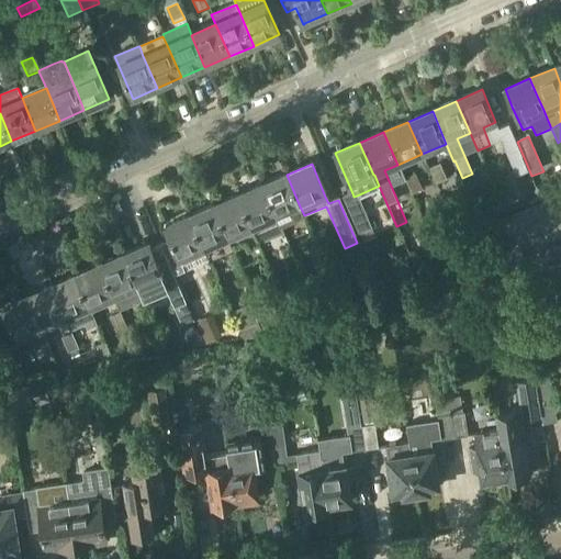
[(429,170),(436,186),(447,180),(440,165),(429,170)]
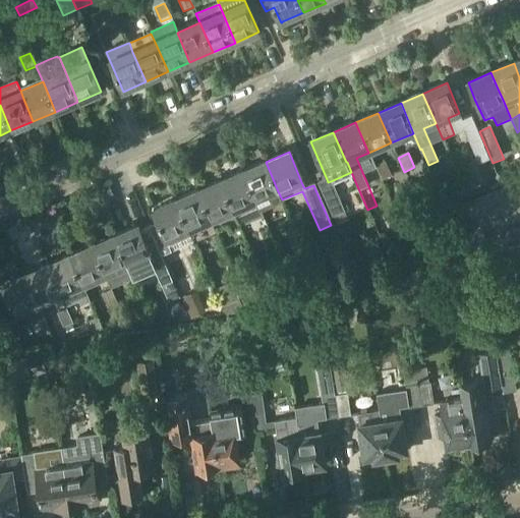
[(260,210),(282,199),(278,191),(266,162),(243,171),(255,202),(260,210)]
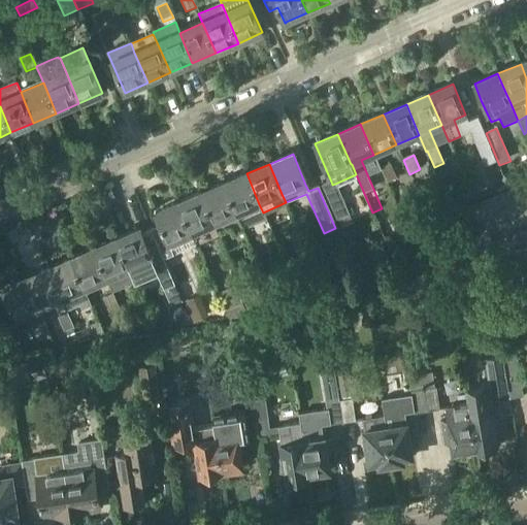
[(387,184),(397,179),(390,165),(381,169),(387,184)]
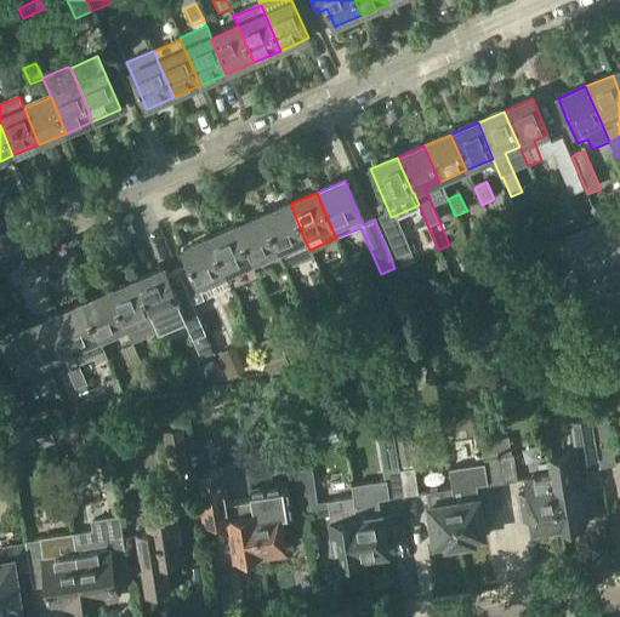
[(267,213),(263,216),(278,251),(279,251),(293,245),(297,255),(310,250),(305,240),(290,204),(267,213)]
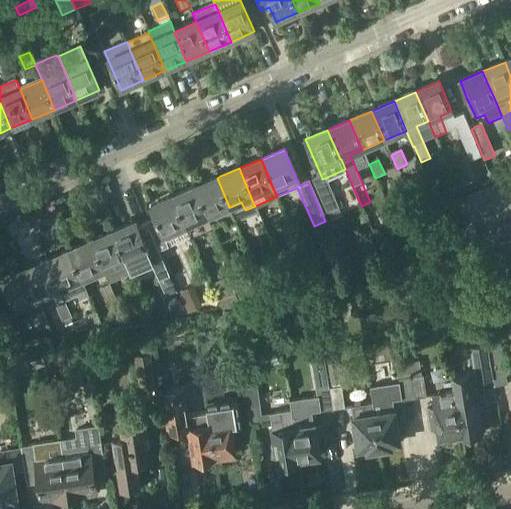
[(329,218),(339,214),(337,210),(339,209),(325,178),(322,179),(321,176),(312,180),(327,214),(329,218)]
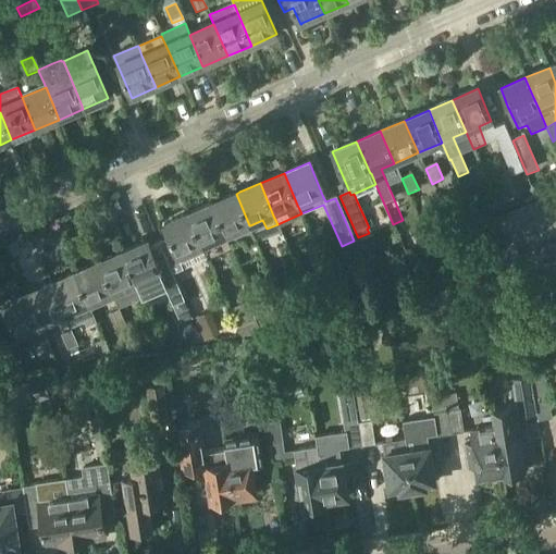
[(229,196),(212,204),(225,235),(230,245),(243,239),(246,247),(257,243),(250,225),(249,225),(236,194),(229,196)]
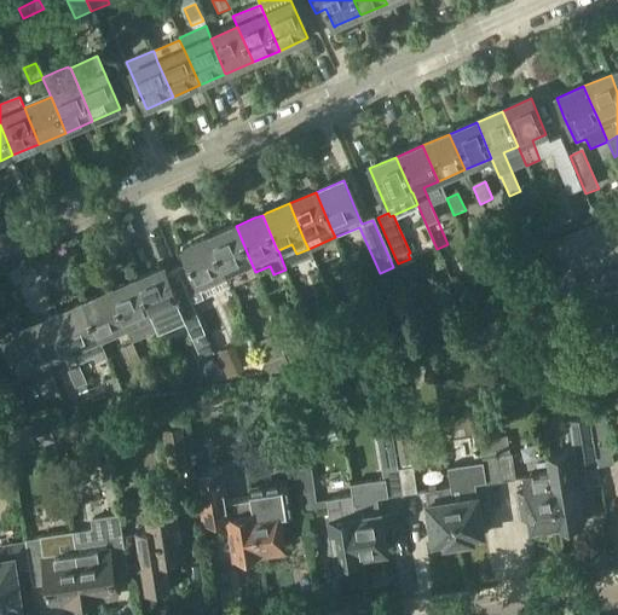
[(611,250),(617,248),(617,228),(613,218),(599,224),(611,250)]
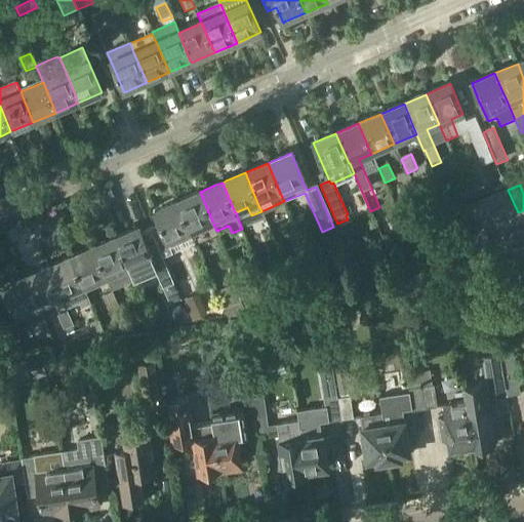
[(497,195),(507,217),(518,212),(508,190),(497,195)]
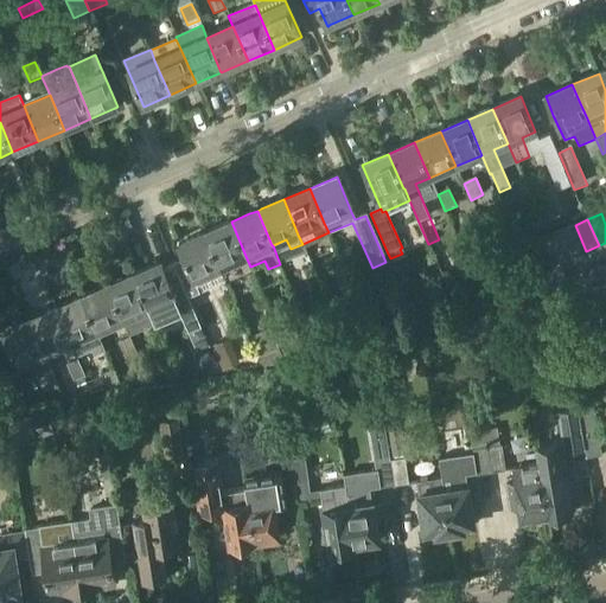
[(231,222),(204,232),(225,281),(227,283),(252,273),(249,268),(250,267),(246,256),(231,222)]
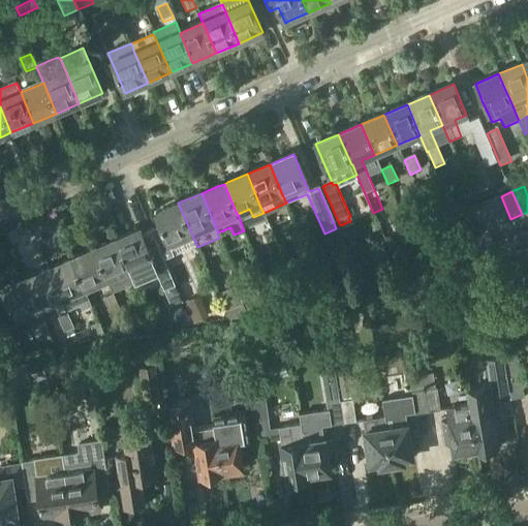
[(499,224),(510,219),(501,196),(489,202),(499,224)]
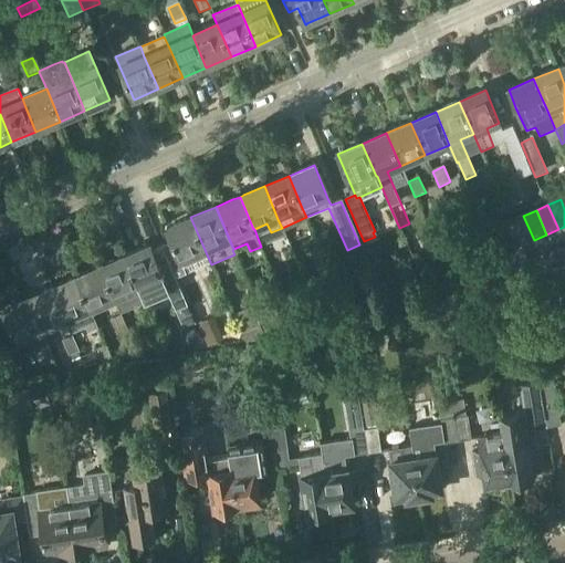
[(534,240),(523,216),(511,221),(511,220),(487,231),(497,256),(522,246),(534,240)]
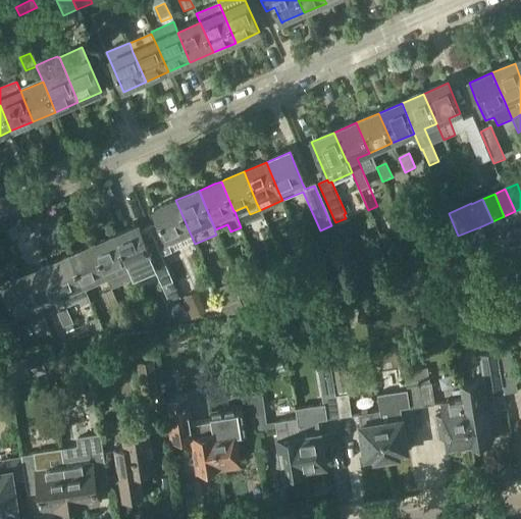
[(175,200),(153,210),(171,253),(195,244),(194,242),(175,200)]
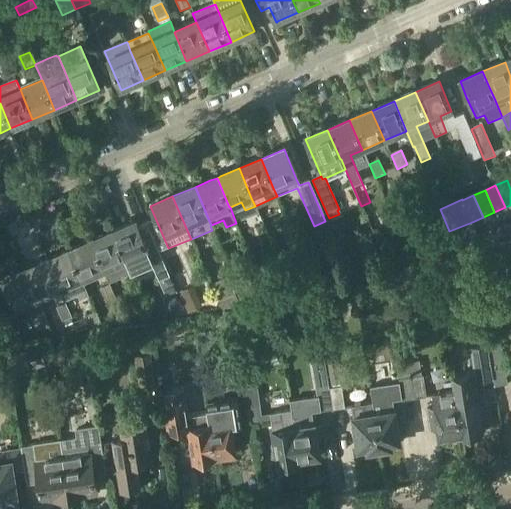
[(126,261),(132,274),(153,265),(160,282),(170,278),(160,255),(151,232),(141,236),(135,222),(114,231),(126,261)]
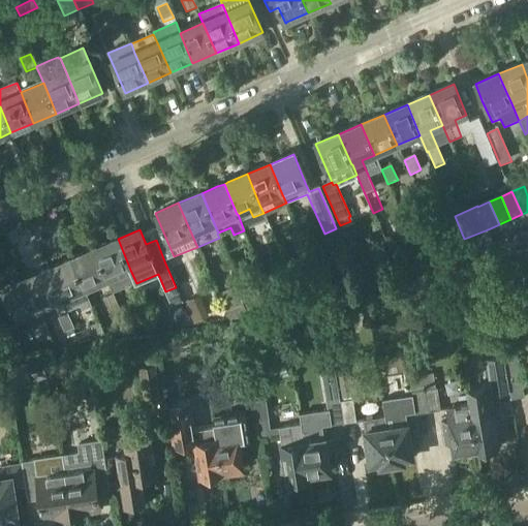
[(469,250),(492,241),(488,229),(464,239),(469,250)]
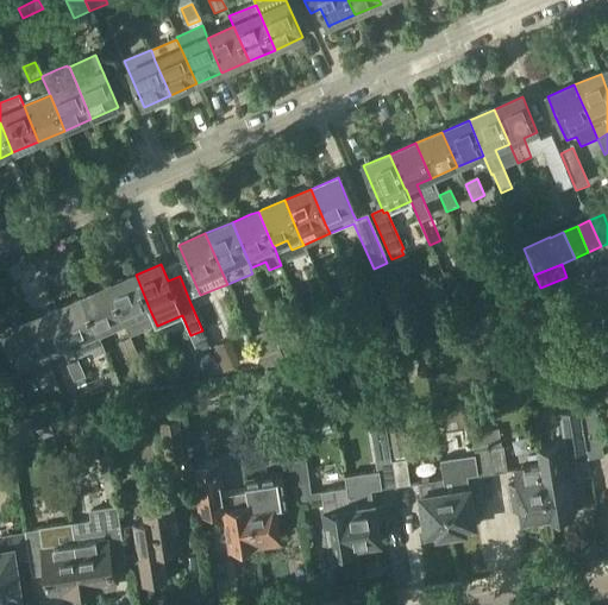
[(114,284),(107,287),(123,322),(130,338),(156,327),(149,310),(150,310),(136,275),(114,284)]
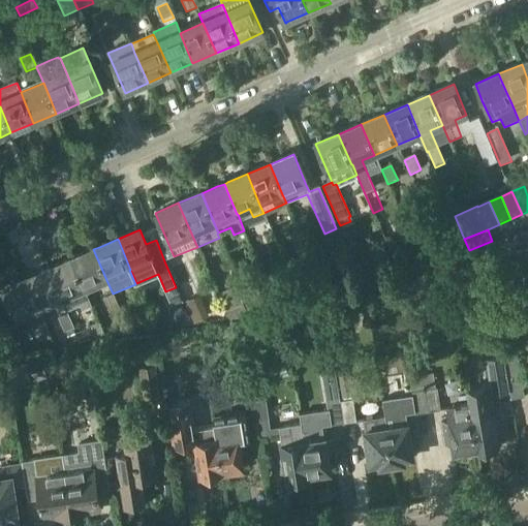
[(473,261),(497,252),(492,241),(469,250),(473,261)]
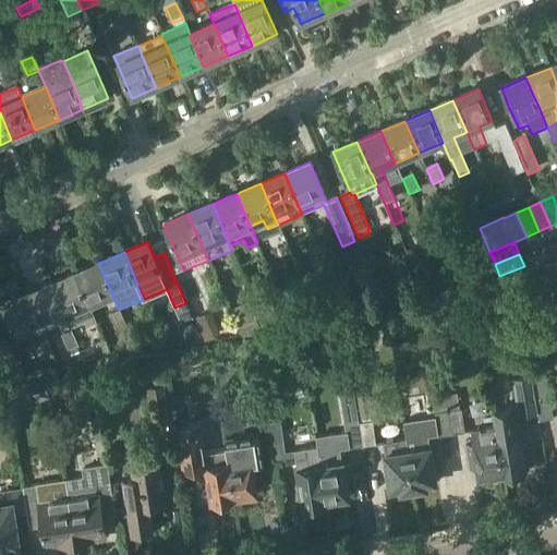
[(98,263),(74,274),(88,305),(112,296),(98,263)]
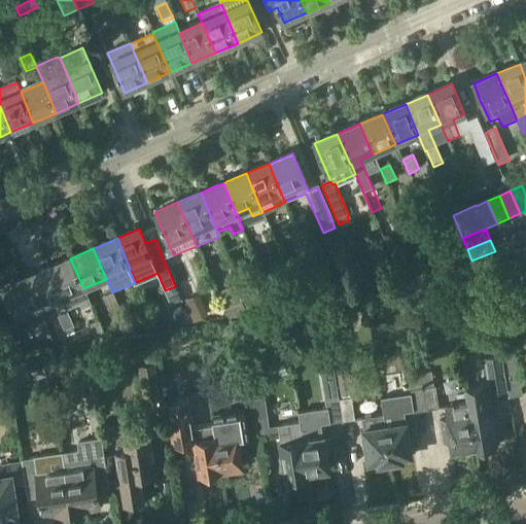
[(515,277),(525,275),(525,265),(524,250),(511,252),(515,277)]
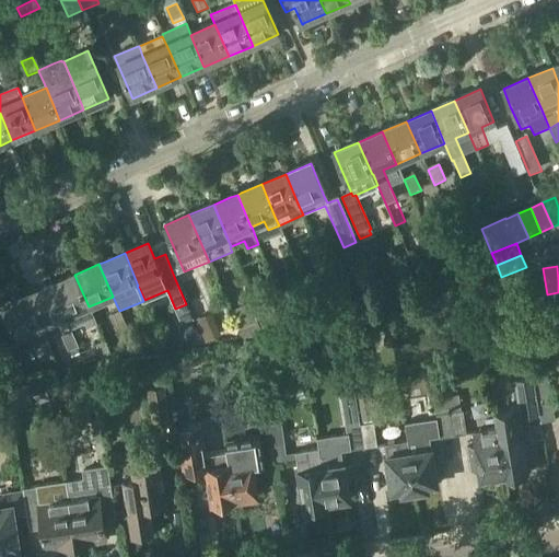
[(547,294),(543,268),(527,270),(526,267),(501,277),(511,300),(547,294)]
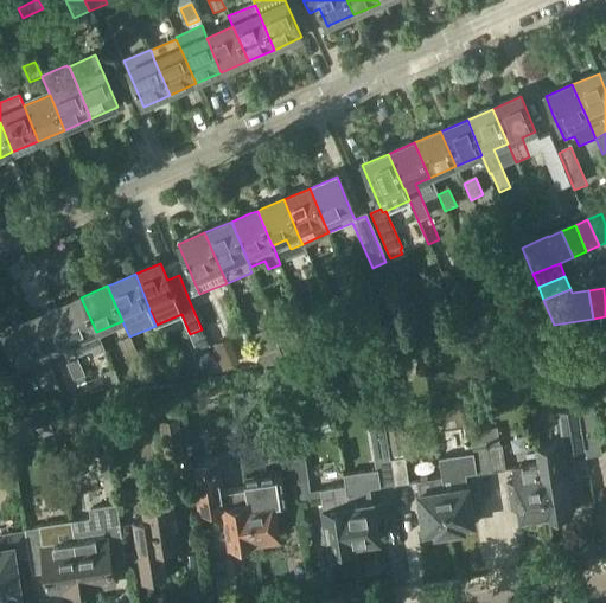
[(81,297),(55,308),(70,344),(82,338),(91,359),(104,353),(96,332),(81,297)]
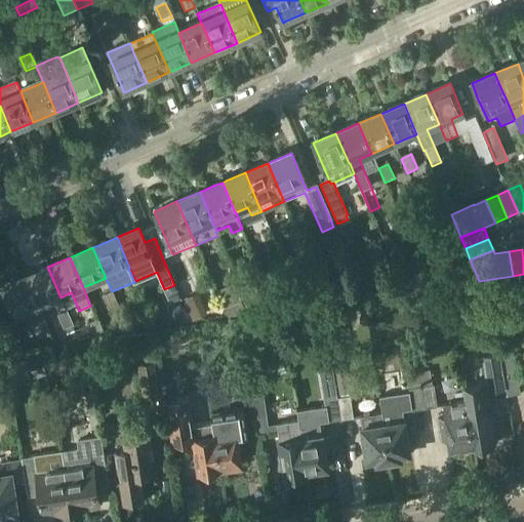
[(38,307),(39,307),(61,297),(47,267),(25,277),(38,307)]
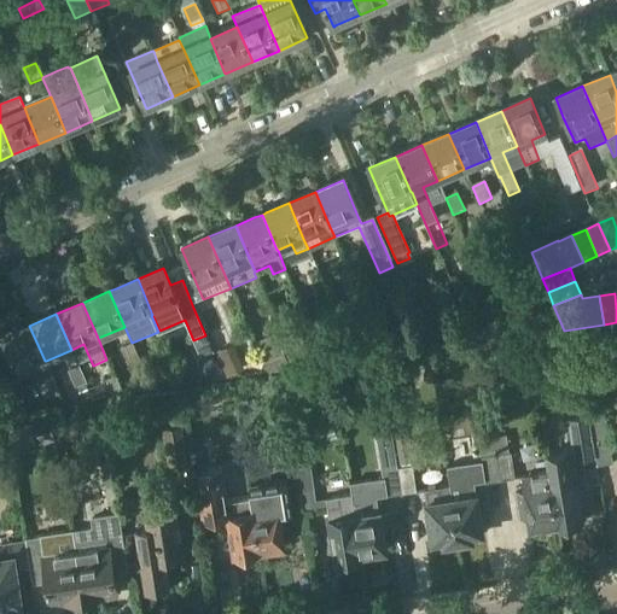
[(45,361),(29,326),(1,337),(17,373),(31,367),(41,387),(54,381),(46,361),(45,361)]
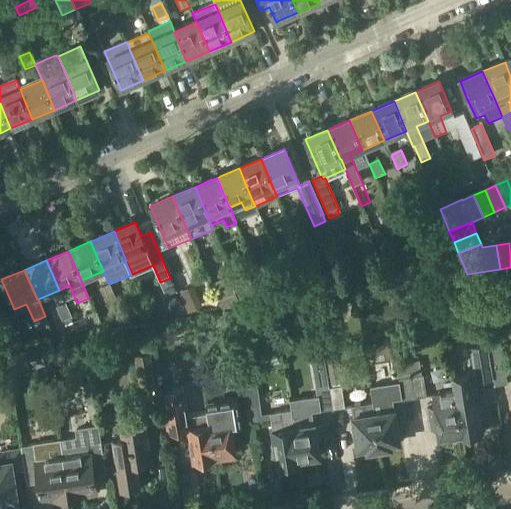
[(248,278),(236,284),(246,306),(258,301),(248,278)]
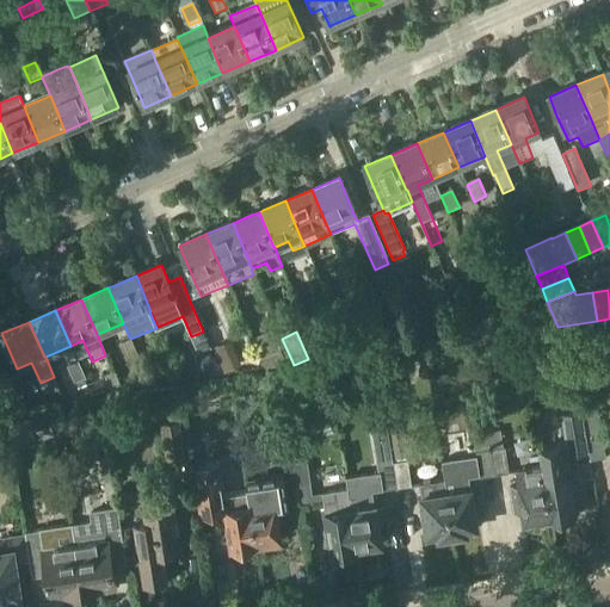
[(373,335),(363,339),(370,357),(380,352),(373,335)]
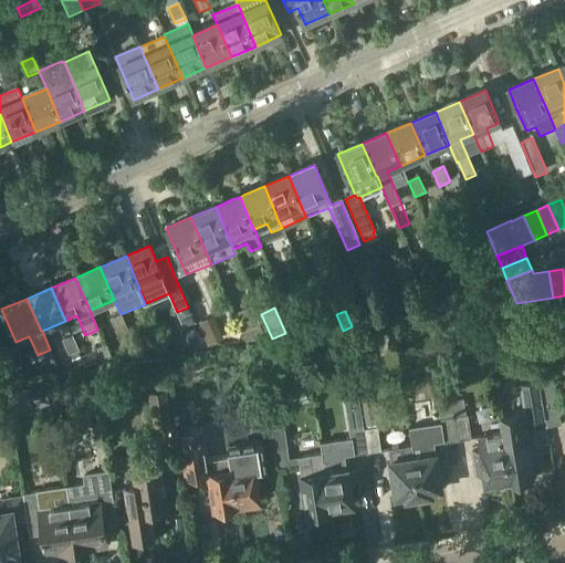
[(111,320),(117,336),(118,335),(121,343),(129,339),(127,332),(121,315),(111,320)]
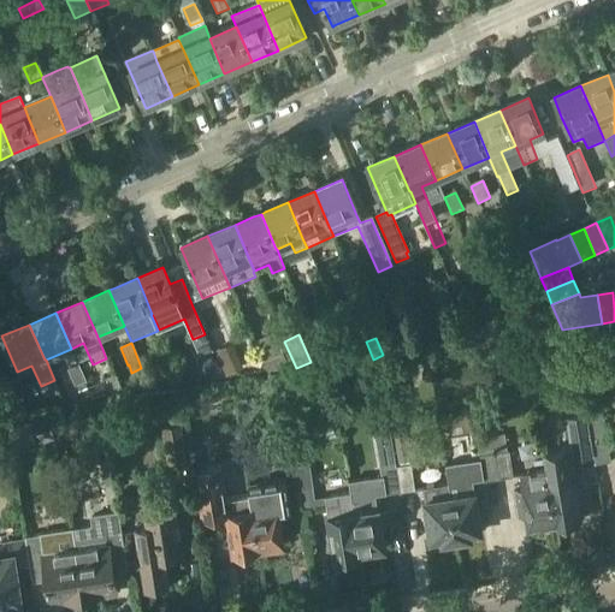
[(242,369),(232,345),(216,352),(225,376),(242,369)]
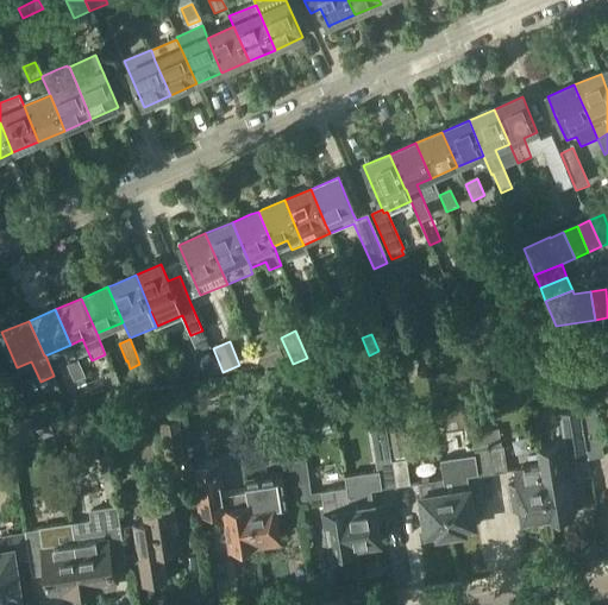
[(264,369),(286,365),(280,351),(257,354),(264,369)]
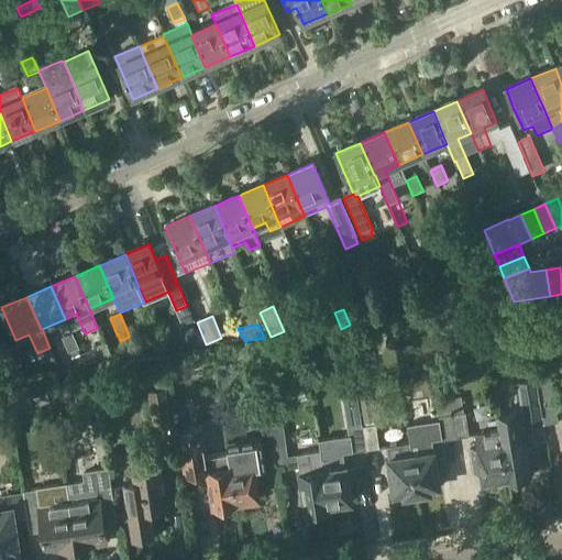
[(155,355),(167,354),(156,332),(146,337),(155,355)]
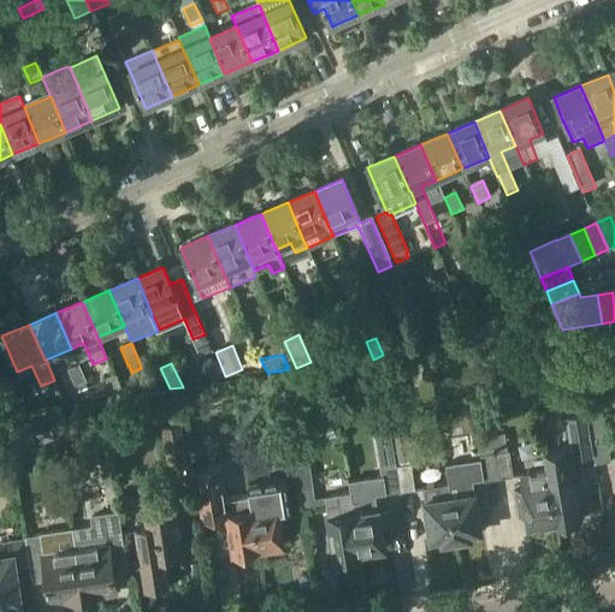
[(84,385),(87,384),(78,367),(67,372),(75,388),(76,388),(84,385)]
